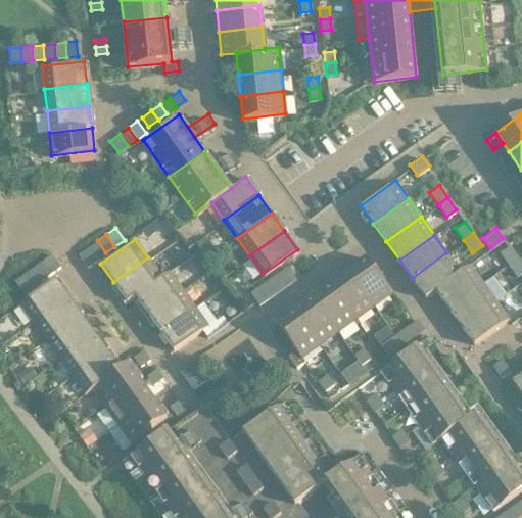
[(97,240),(88,247),(96,260),(105,252),(97,240)]
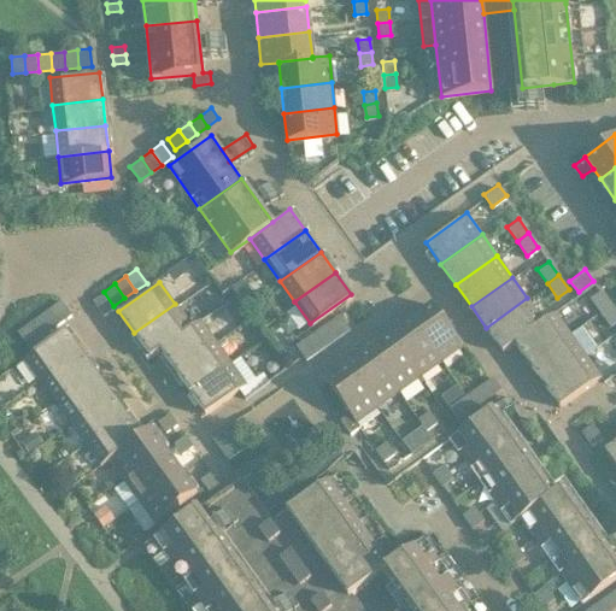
[(590,297),(599,310),(610,303),(600,288),(590,297)]
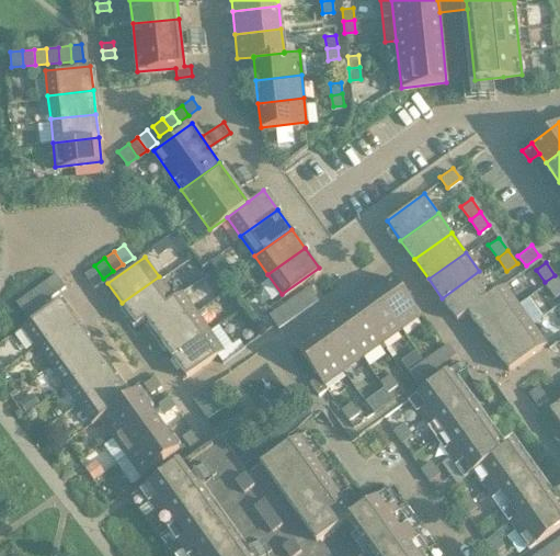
[(93,285),(103,279),(94,265),(84,272),(93,285)]
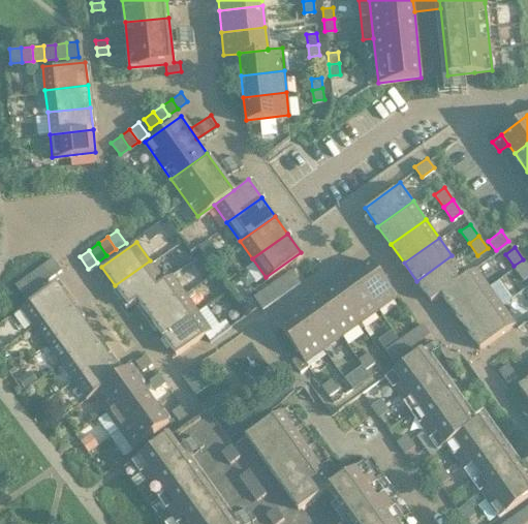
[(430,300),(440,291),(465,274),(464,273),(452,255),(416,281),(430,300)]
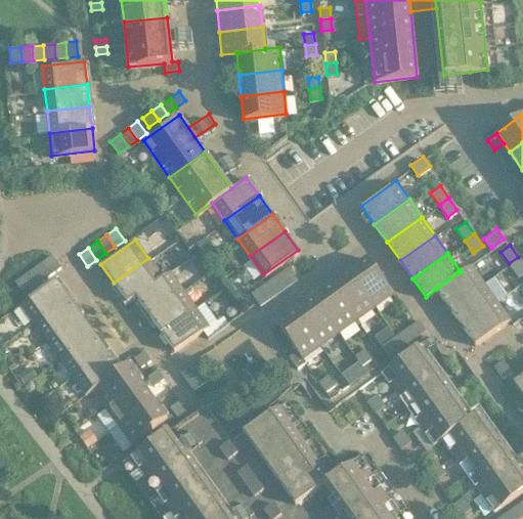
[(42,260),(51,272),(59,265),(51,254),(42,260)]
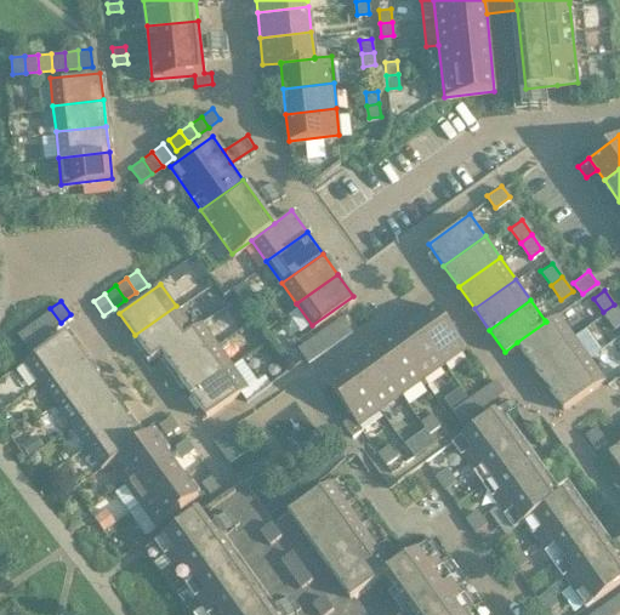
[(413,319),(443,360),(465,345),(434,303),(413,319)]
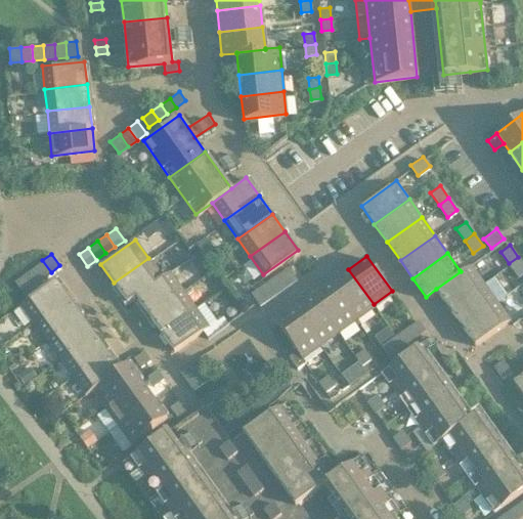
[(522,271),(522,262),(518,257),(509,263),(517,275),(522,271)]
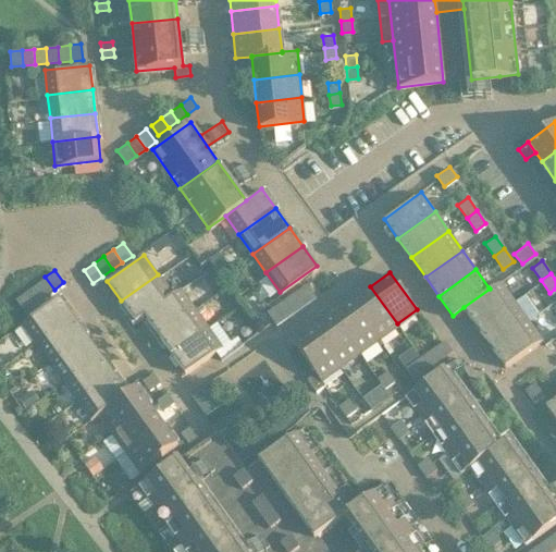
[(135,320),(144,315),(143,314),(172,293),(171,293),(158,274),(121,301),(135,320)]
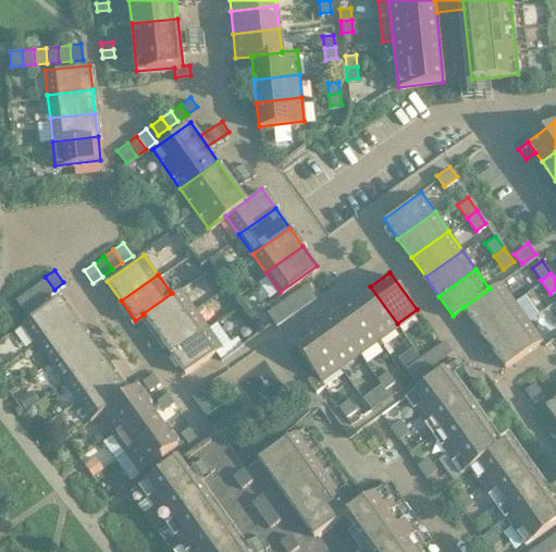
[(45,277),(35,284),(45,296),(54,290),(45,277)]
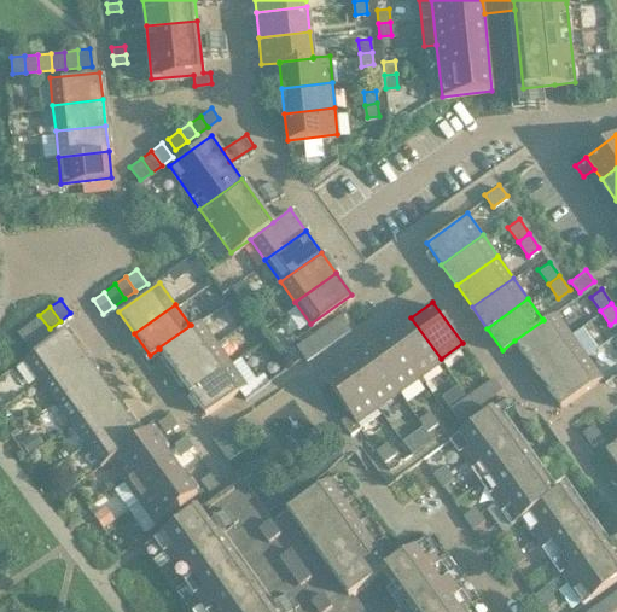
[(554,310),(542,319),(543,320),(514,341),(529,362),(570,332),(554,310)]
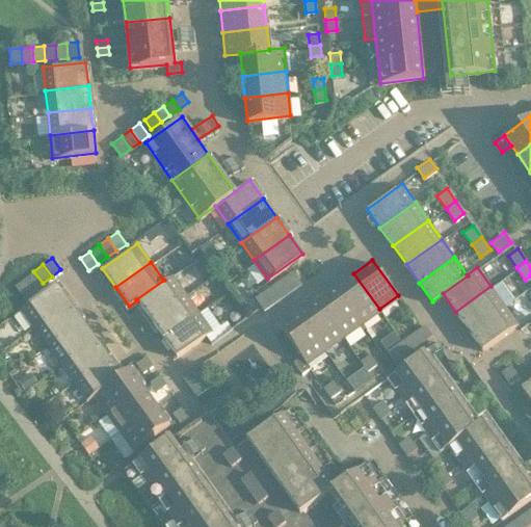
[(283,277),(292,288),(301,282),(292,269),(283,277)]
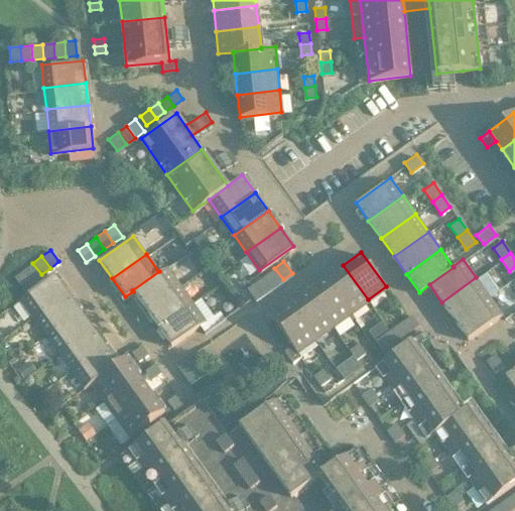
[(32,263),(23,269),(32,281),(41,274),(32,263)]
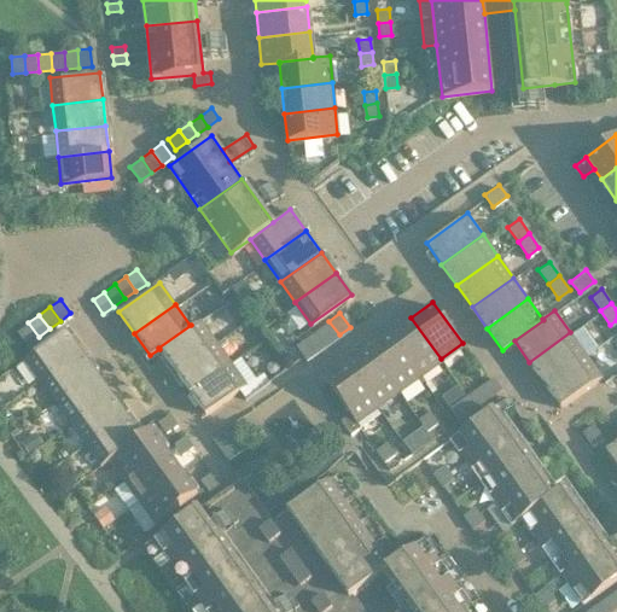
[(441,359),(411,318),(390,333),(419,374),(441,359)]
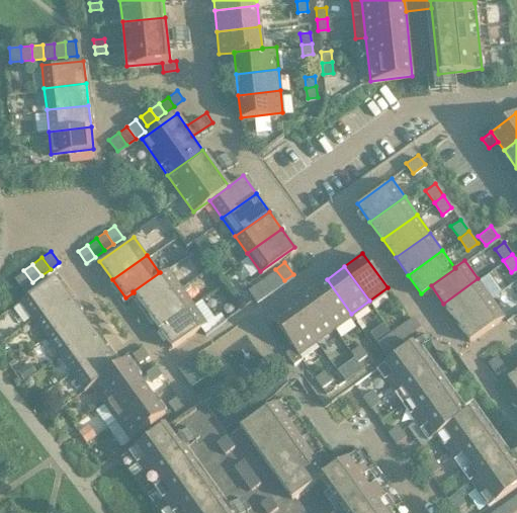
[(134,292),(146,310),(180,285),(167,267),(159,272),(160,272),(133,291),(134,292)]
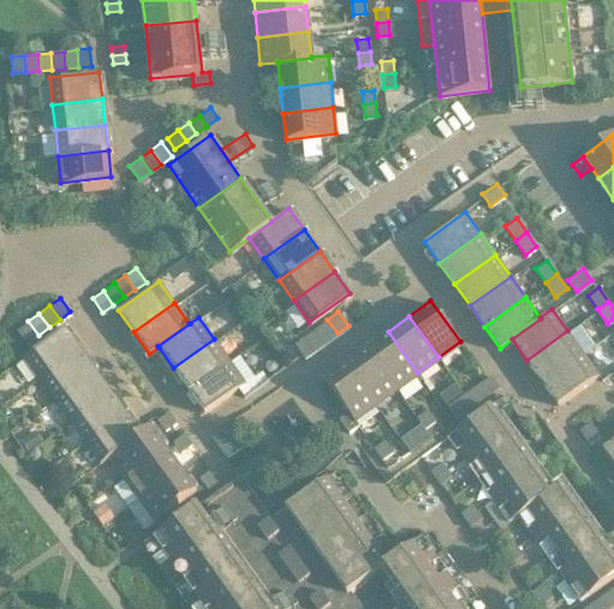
[(327,320),(316,327),(327,341),(338,333),(327,320)]
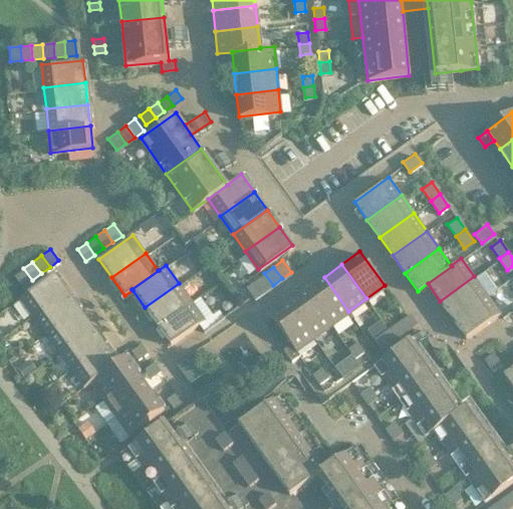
[(23,286),(32,280),(23,268),(14,275),(23,286)]
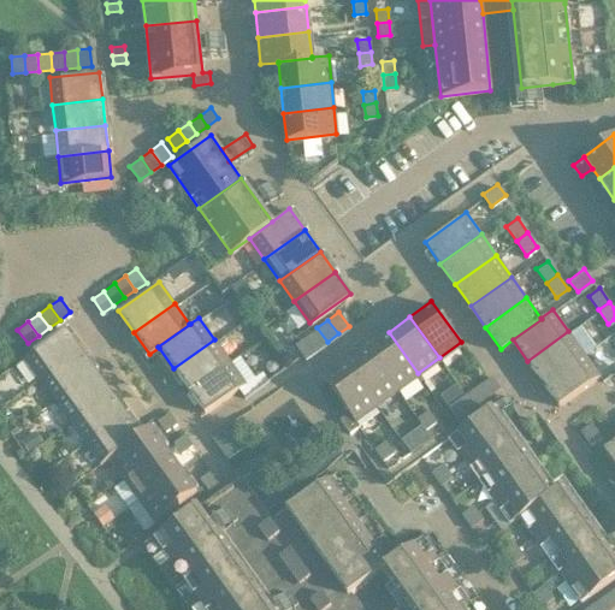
[(39,377),(80,348),(64,326),(23,355),(39,377)]
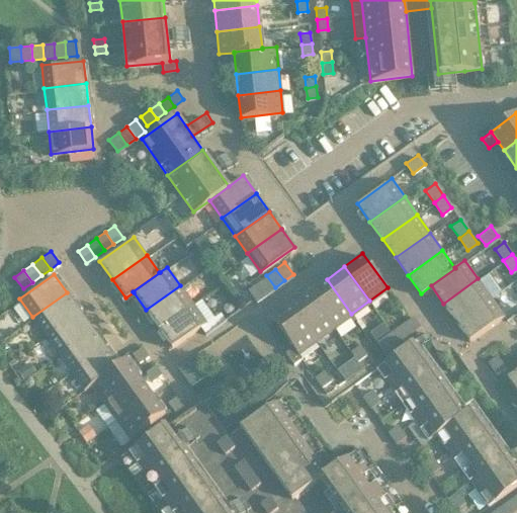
[(266,275),(257,282),(266,293),(275,287),(266,275)]
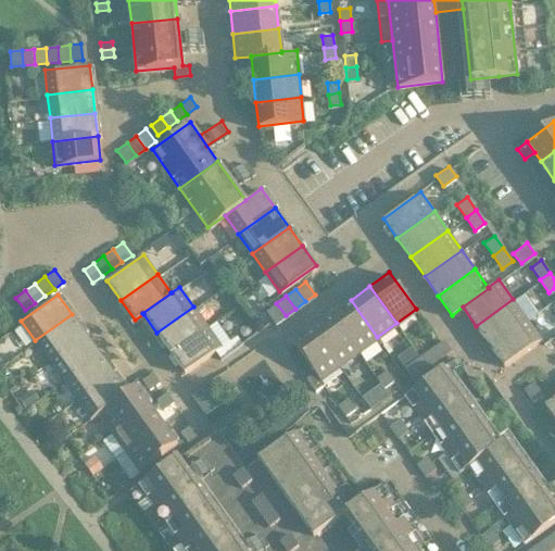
[(527,318),(513,299),(476,326),(490,345),(527,318)]
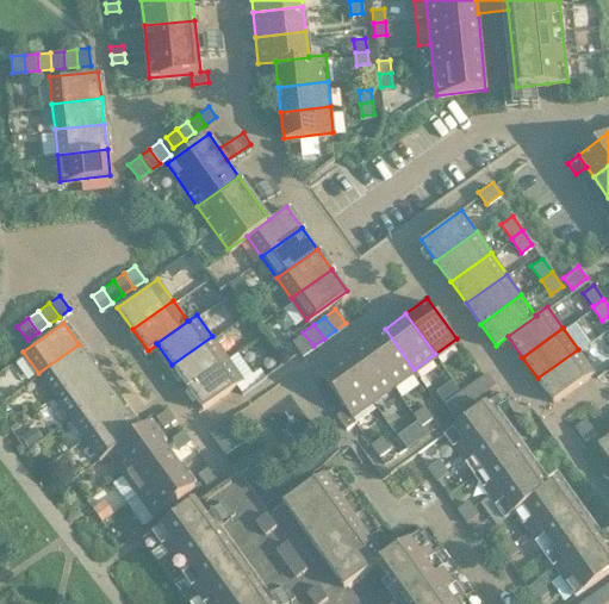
[(414,369),(385,329),(364,343),(392,385),(414,369)]
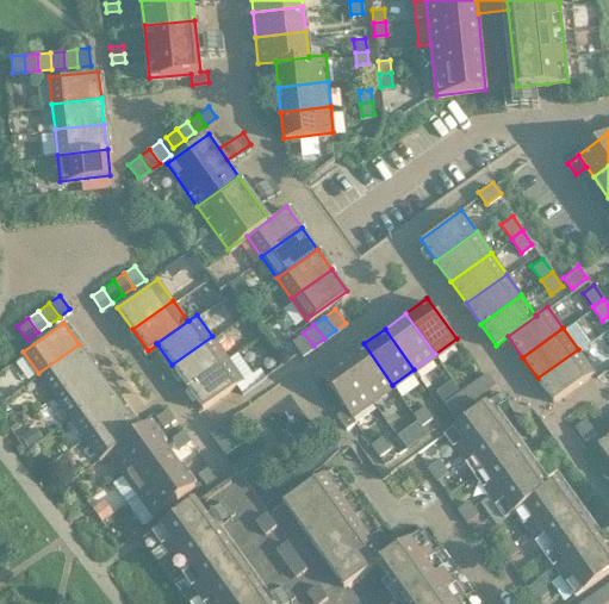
[(302,354),(314,346),(303,332),(292,340),(302,354)]
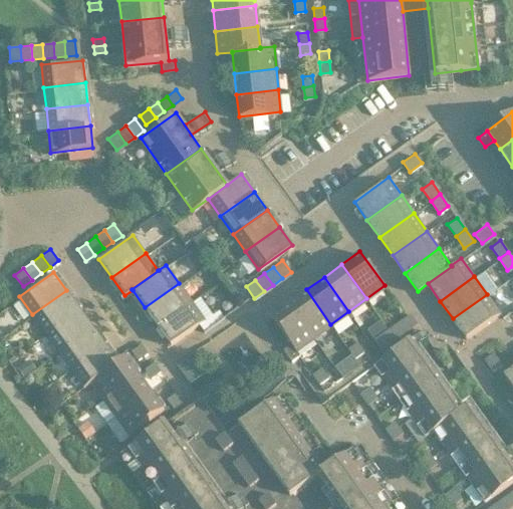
[(191,300),(179,283),(145,307),(157,324),(191,300)]
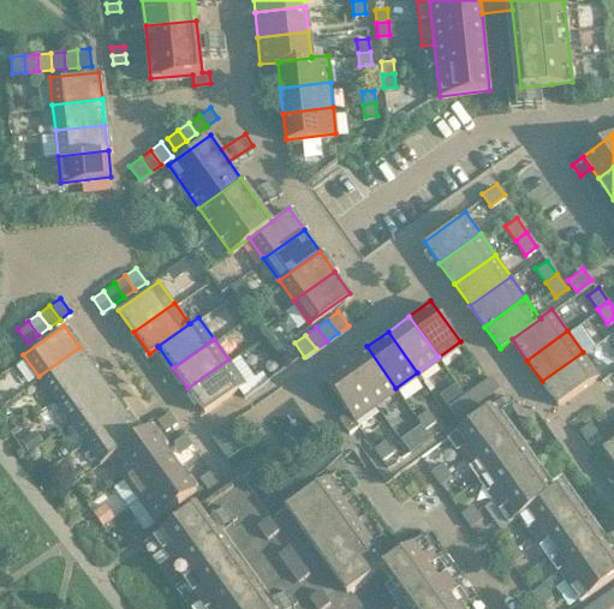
[(395,388),(367,346),(346,362),(375,402),(395,388)]
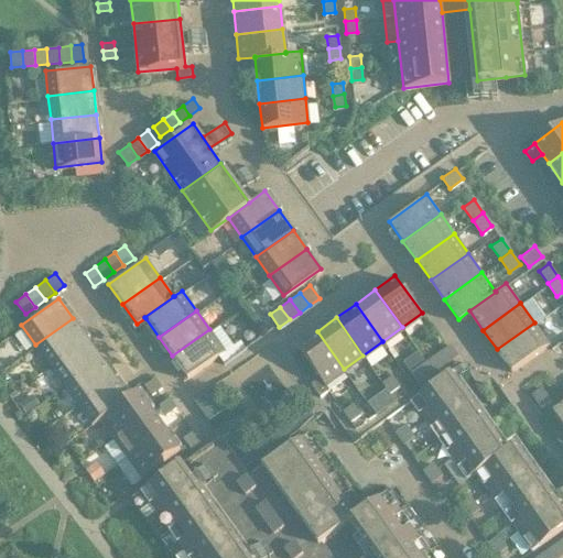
[(73,318),(35,345),(50,364),(87,338),(73,318)]
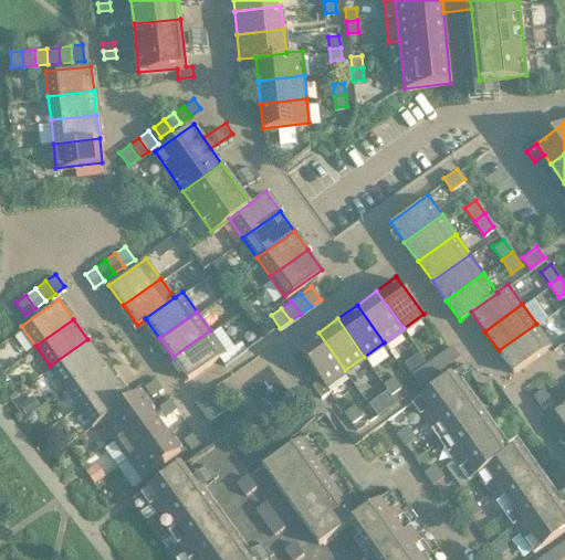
[(536,324),(499,350),(513,370),(551,344),(536,324)]
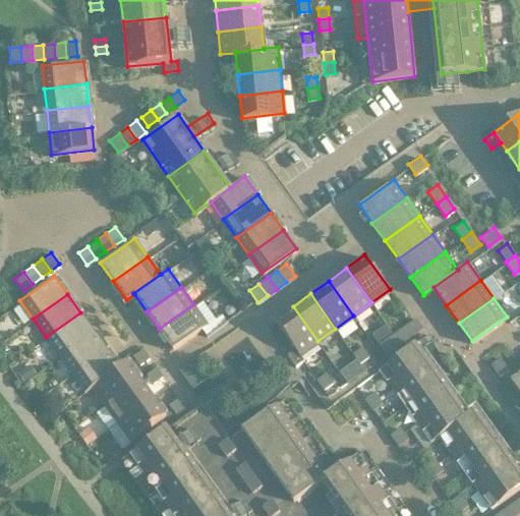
[(207,323),(193,304),(159,329),(172,348),(207,323)]
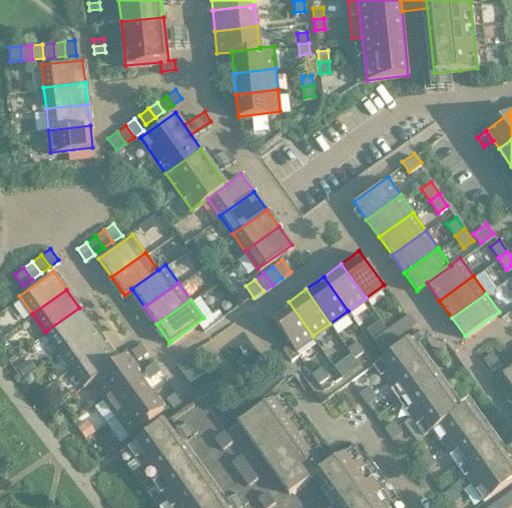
[(271,315),(290,342),(295,349),(313,336),(289,302),(271,315)]
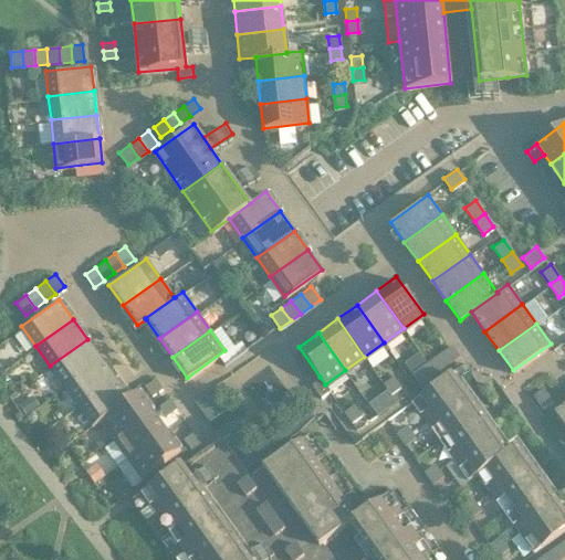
[(64,384),(102,358),(87,339),(50,366),(64,384)]
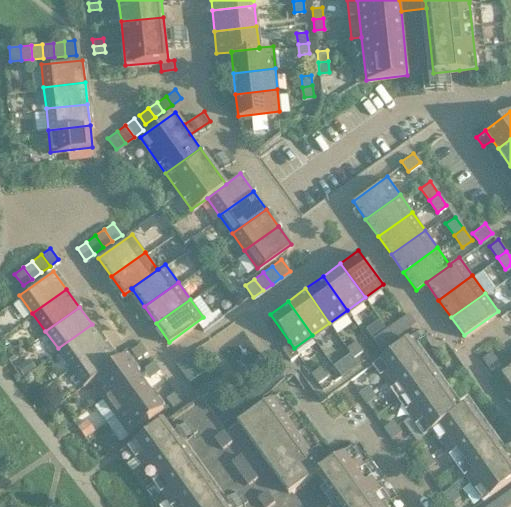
[(408,311),(399,318),(405,326),(414,320),(408,311)]
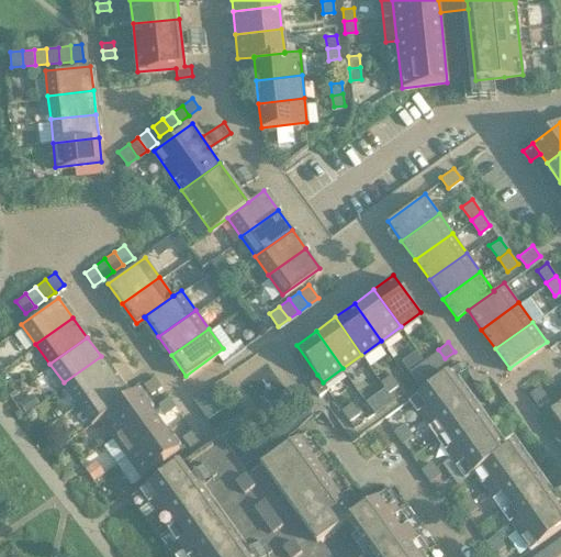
[(445,358),(438,349),(428,356),(436,366),(445,358)]
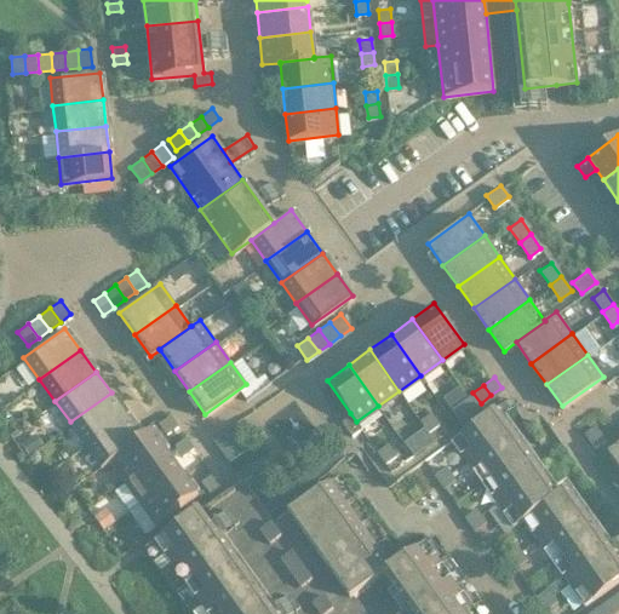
[(85,443),(126,414),(112,392),(70,422),(85,443)]
